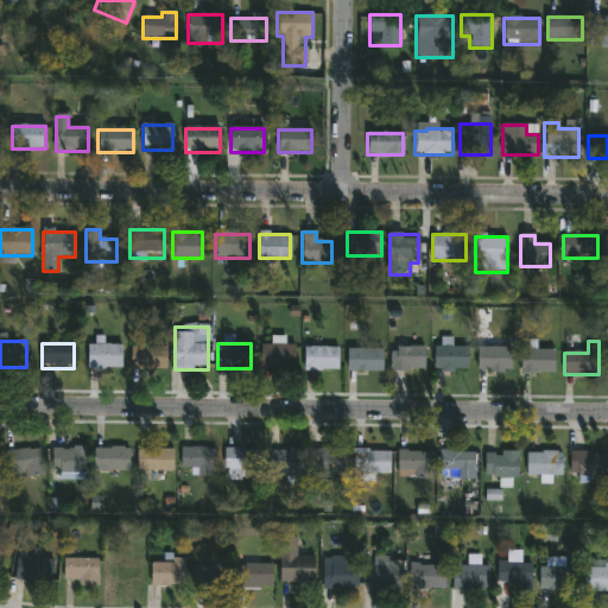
[(122,346),(122,369),(87,369),(87,346),(122,346)]
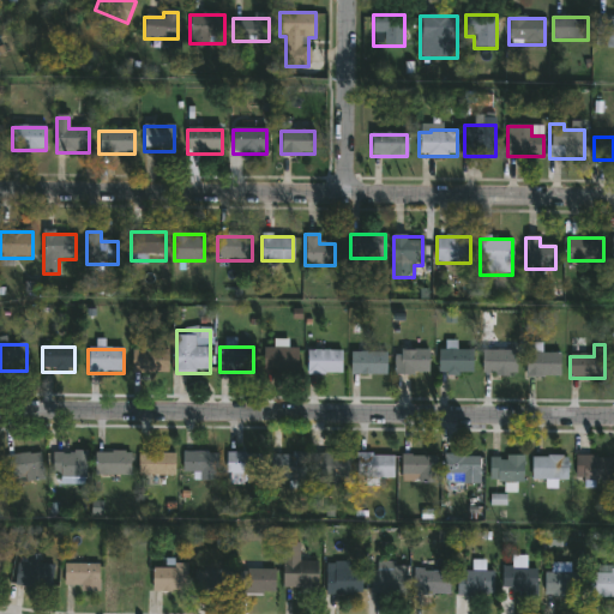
[(299,349),(299,373),(263,373),(263,349),(299,349)]
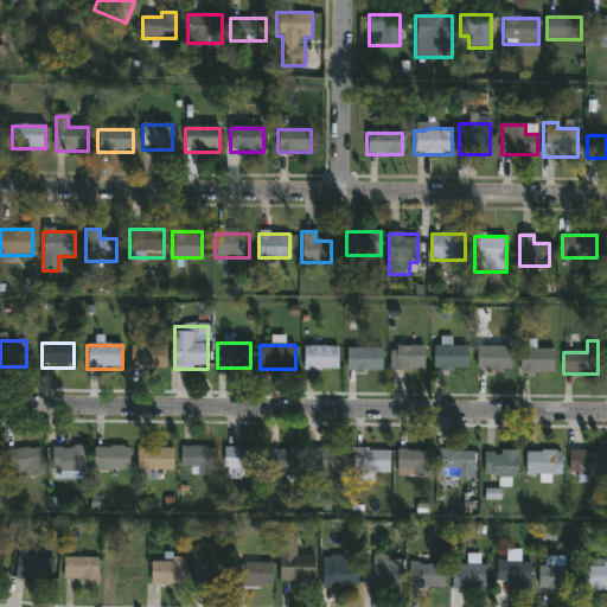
[(132,369),(132,346),(166,346),(166,369),(132,369)]
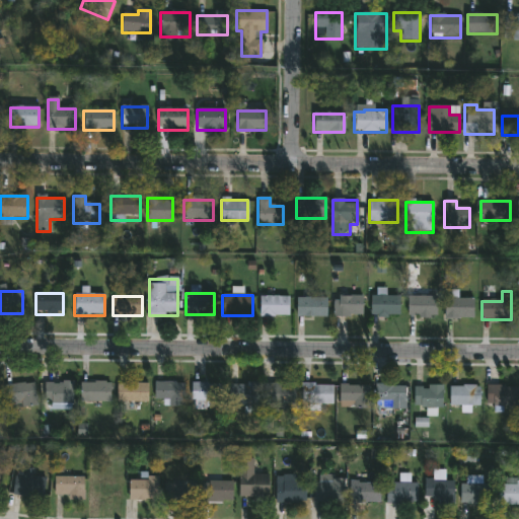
[(363,296),(363,317),(332,317),(332,296),(363,296)]
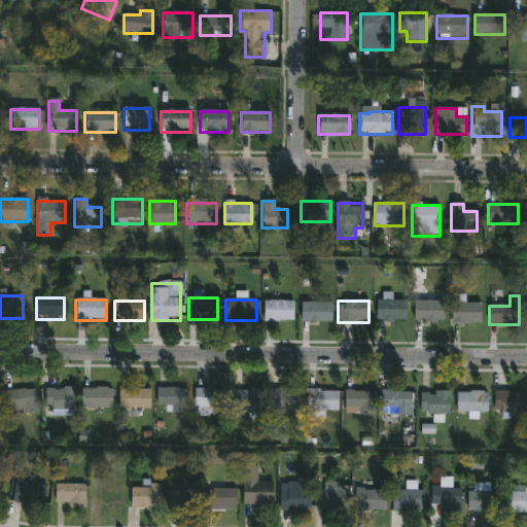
[(293,302),(293,322),(264,322),(264,302),(293,302)]
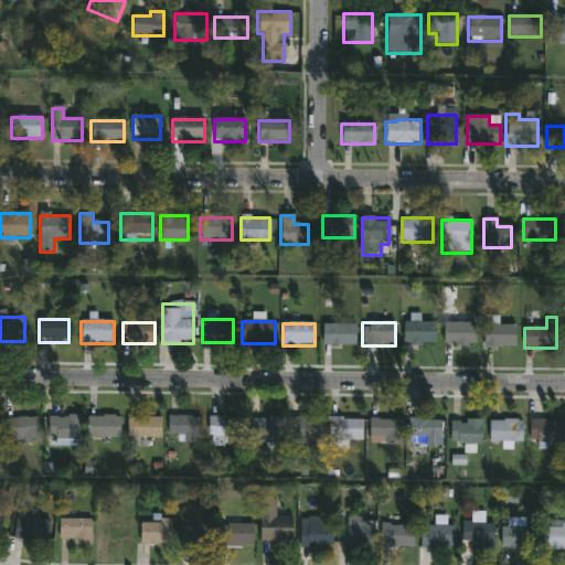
[(354,323),(354,345),(323,345),(323,323),(354,323)]
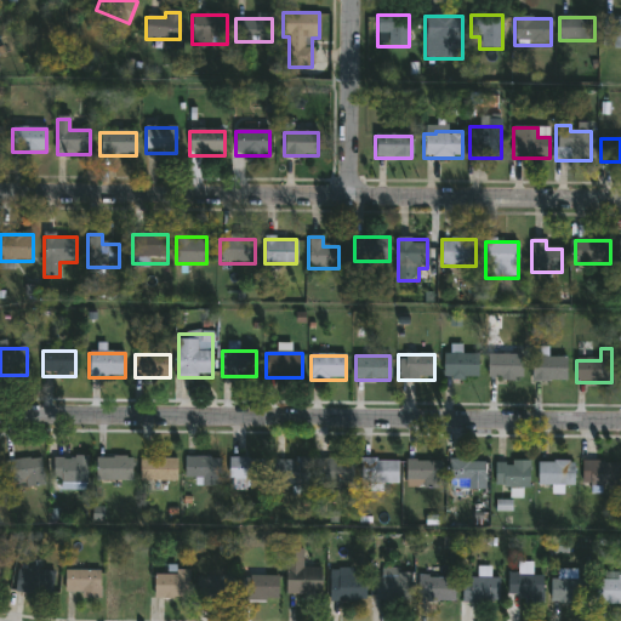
[(478,379),(443,379),(443,355),(478,355),(478,379)]
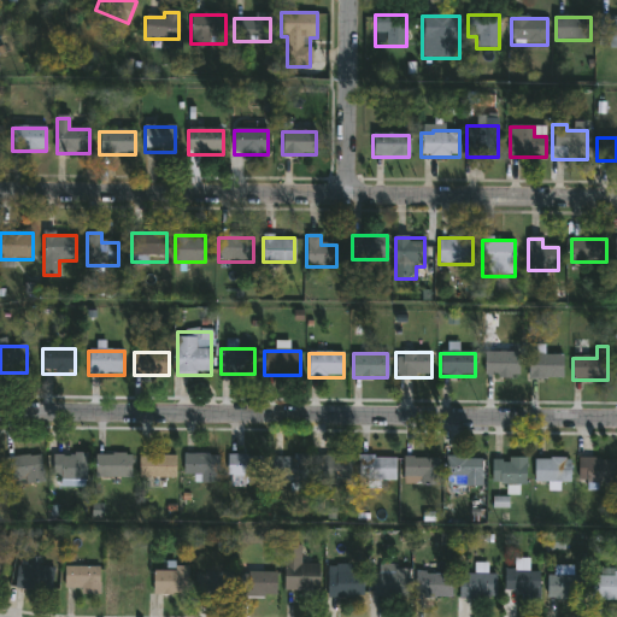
[(518,353),(518,377),(485,377),(485,353),(518,353)]
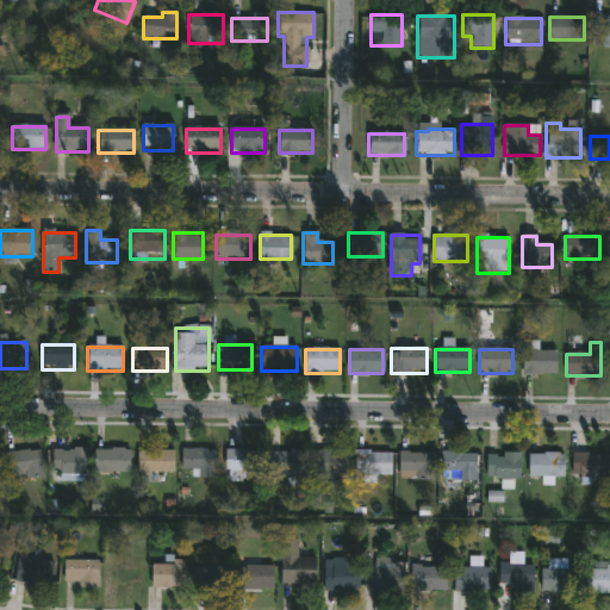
[(558,375),(522,375),(522,352),(558,352),(558,375)]
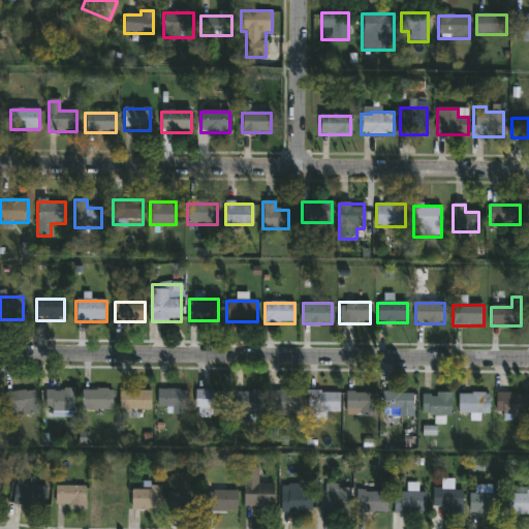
[(74,412),(44,412),(44,390),(74,390),(74,412)]
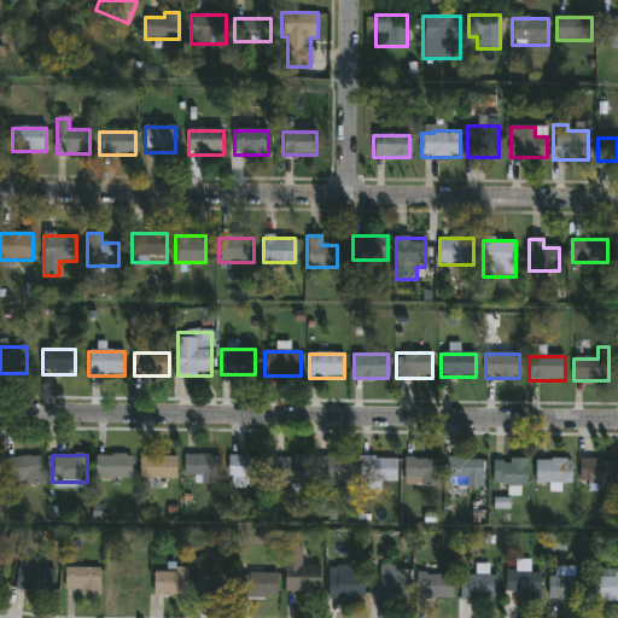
[(11,488),(7,460),(41,456),(45,484),(11,488)]
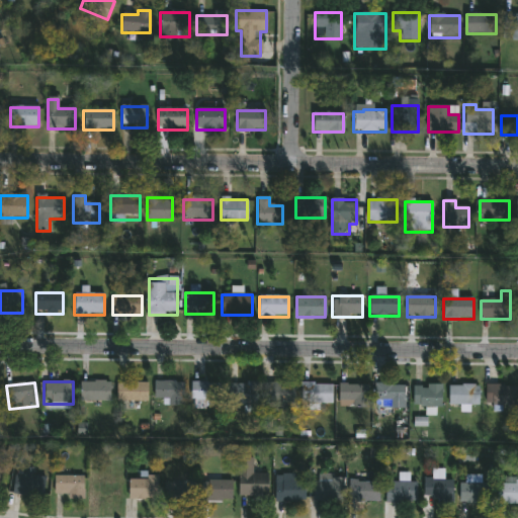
[(80,382),(110,382),(110,403),(80,403),(80,382)]
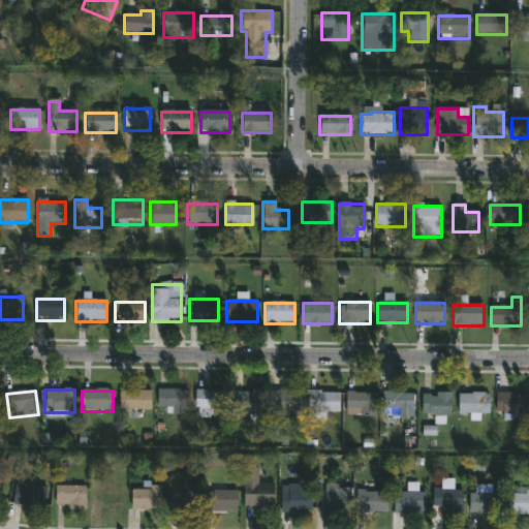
[(151,391),(151,411),(119,411),(119,391),(151,391)]
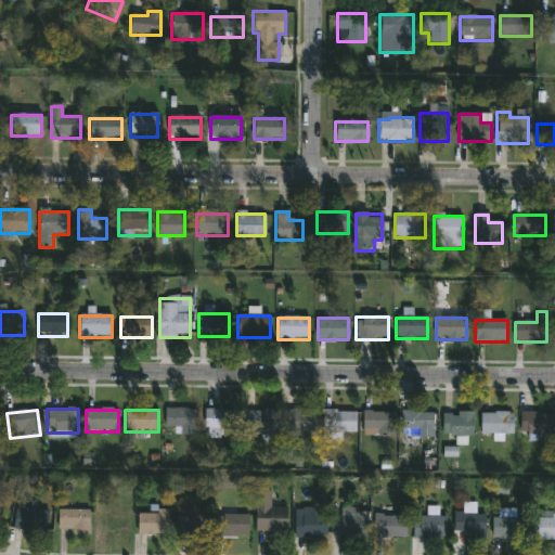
[(196,436),(175,436),(175,427),(165,427),(165,410),(196,410),(196,436)]
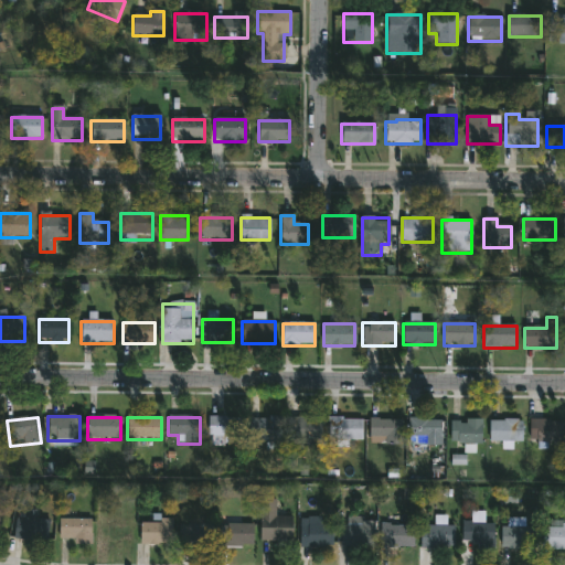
[(240,445),(209,445),(209,417),(240,417),(240,445)]
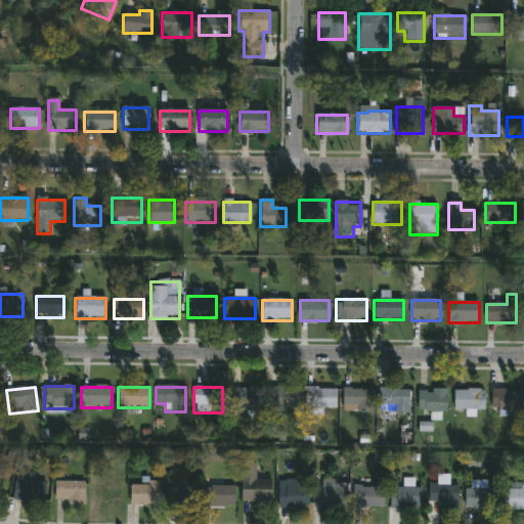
[(260,388),(260,410),(230,410),(230,388),(260,388)]
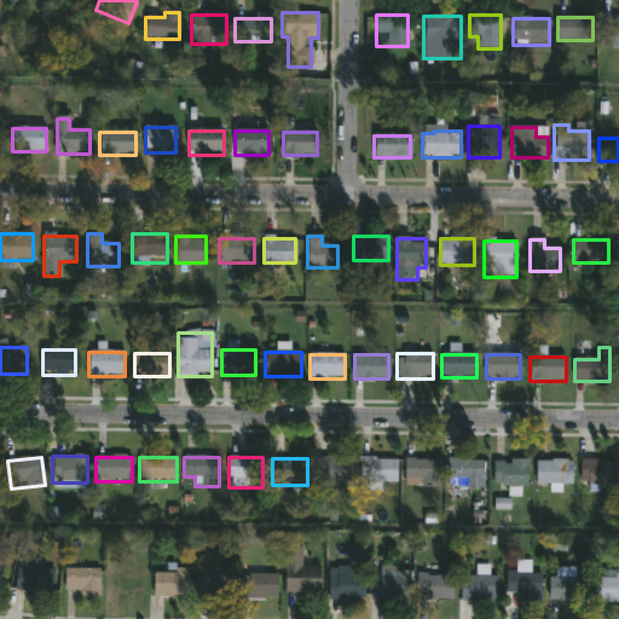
[(351,482),(317,482),(317,458),(351,458),(351,482)]
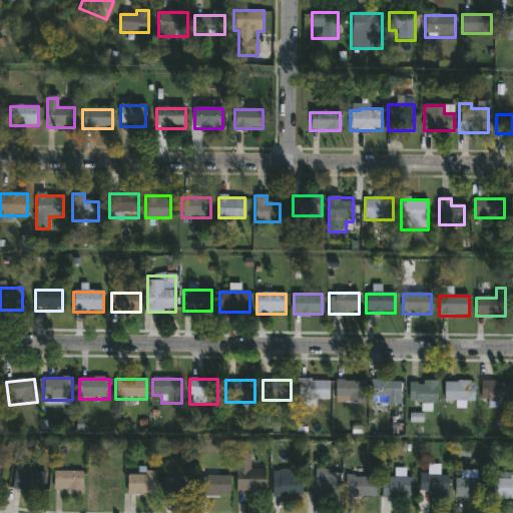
[(299,400),(299,380),(329,380),(329,400),(299,400)]
